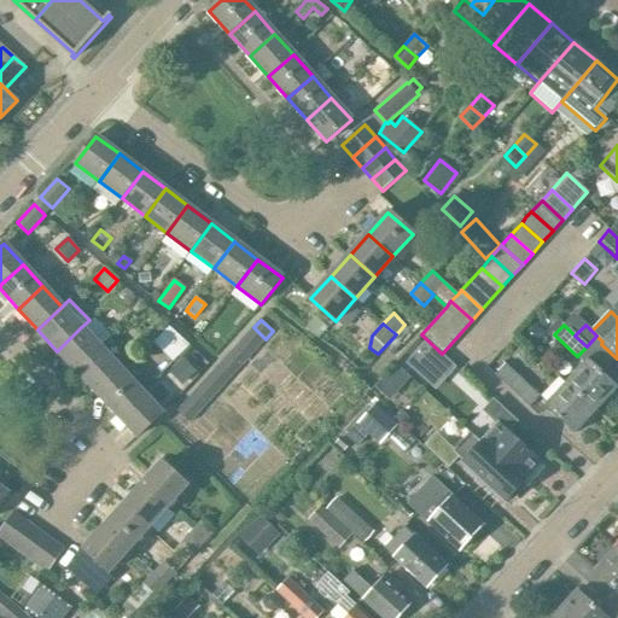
[(57,351),(76,372),(101,349),(81,327),(57,351)]
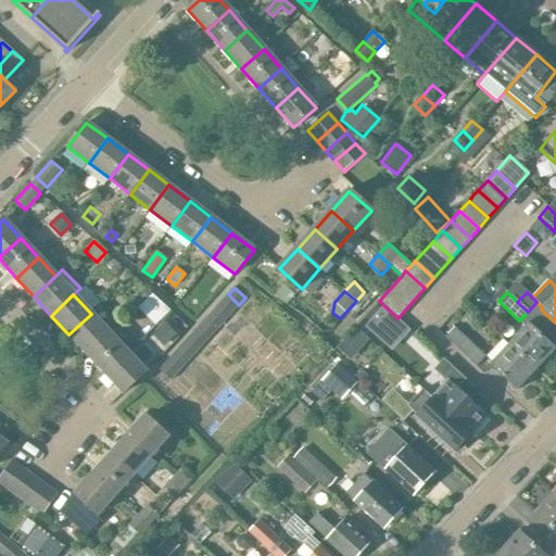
[(228,294),(222,302),(232,312),(239,305),(228,294)]
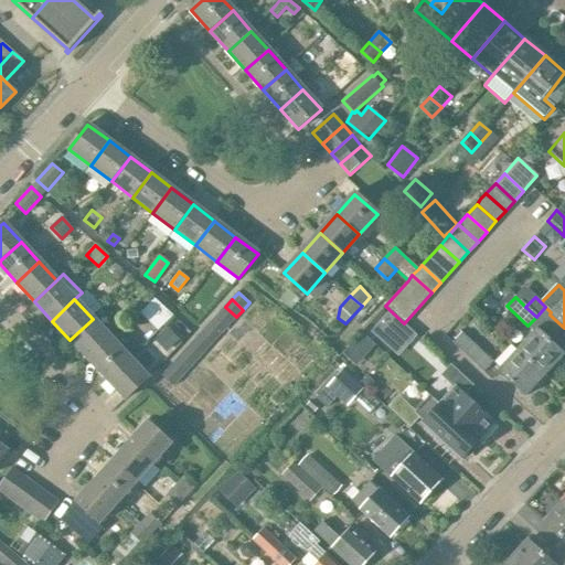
[(155,300),(140,313),(158,330),(172,317),(155,300)]
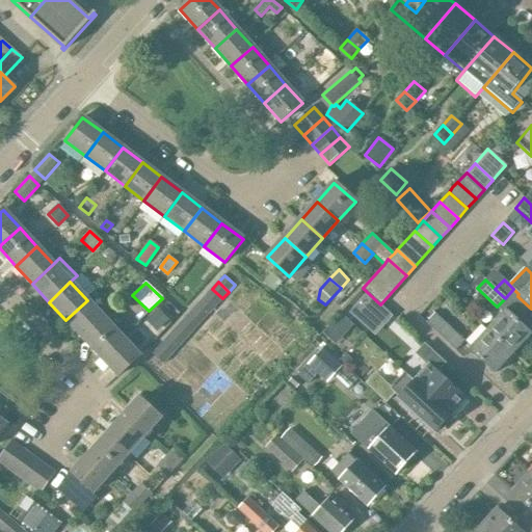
[(212,289),(206,295),(216,304),(222,298),(212,289)]
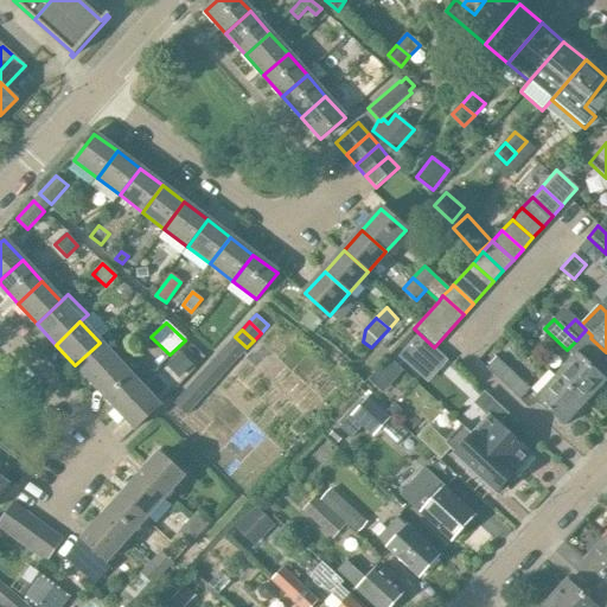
[(411,368),(430,347),(417,336),(398,357),(411,368)]
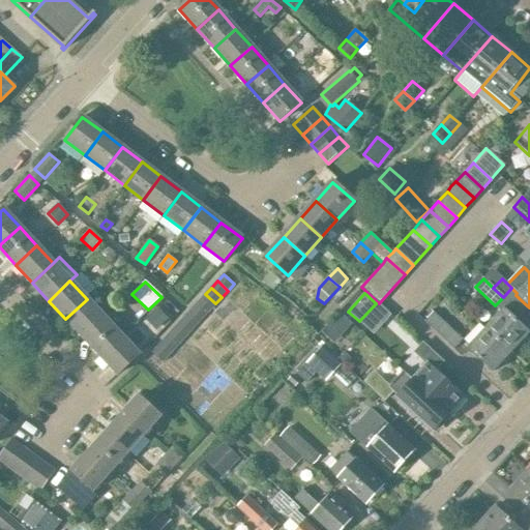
[(205,294),(200,300),(210,310),(215,303),(205,294)]
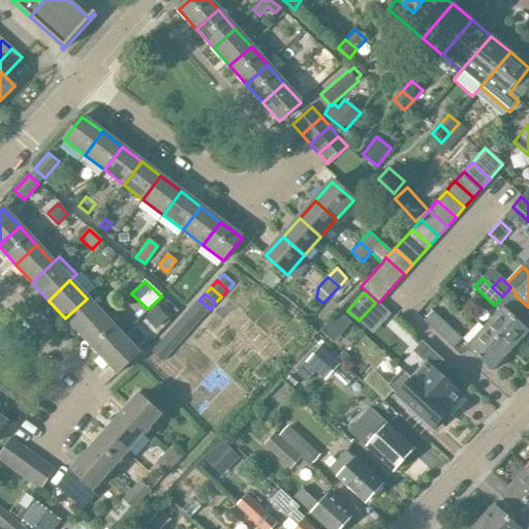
[(65,318),(83,337),(103,317),(87,299),(65,318)]
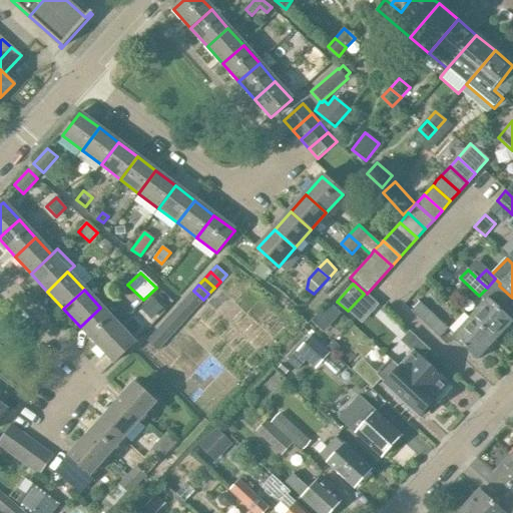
[(197,306),(203,300),(193,291),(187,297),(197,306)]
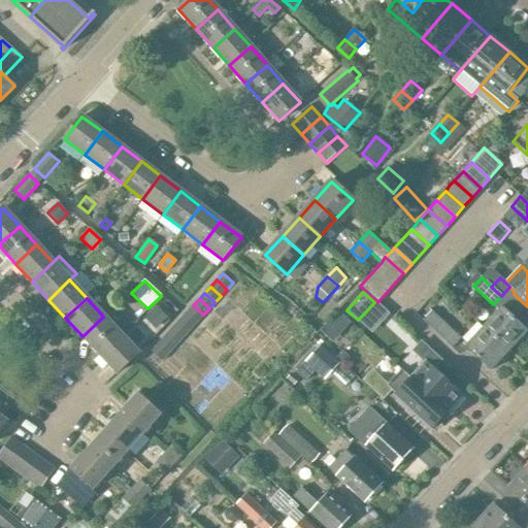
[(198,322),(203,315),(193,305),(187,311),(198,322)]
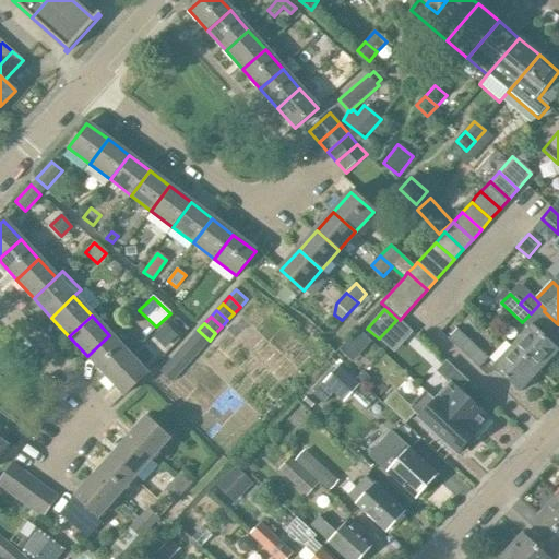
[(165,325),(154,337),(164,347),(176,336),(165,325)]
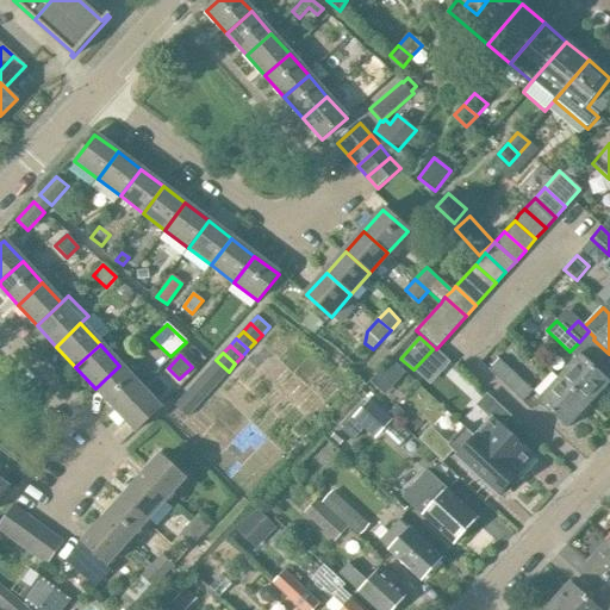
[(558,378),(586,405),(607,383),(578,356),(558,378)]
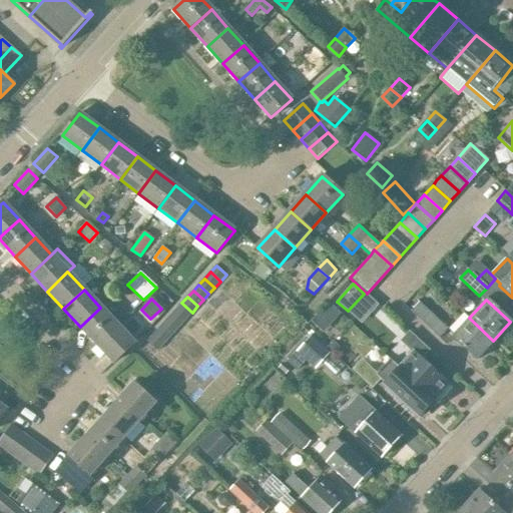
[(181,303),(176,310),(186,319),(192,313),(181,303)]
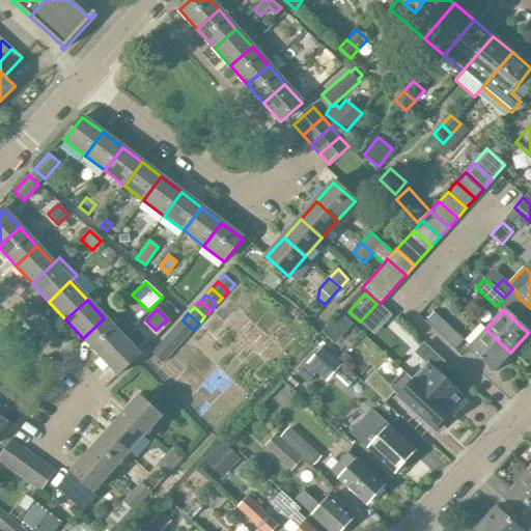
[(340,313),(334,319),(347,331),(353,325),(340,313)]
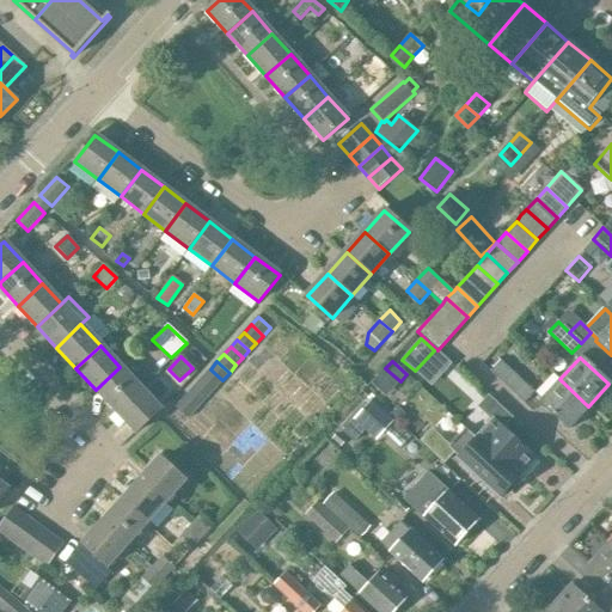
[(490,372),(502,383),(524,404),(533,393),(501,361),(490,372)]
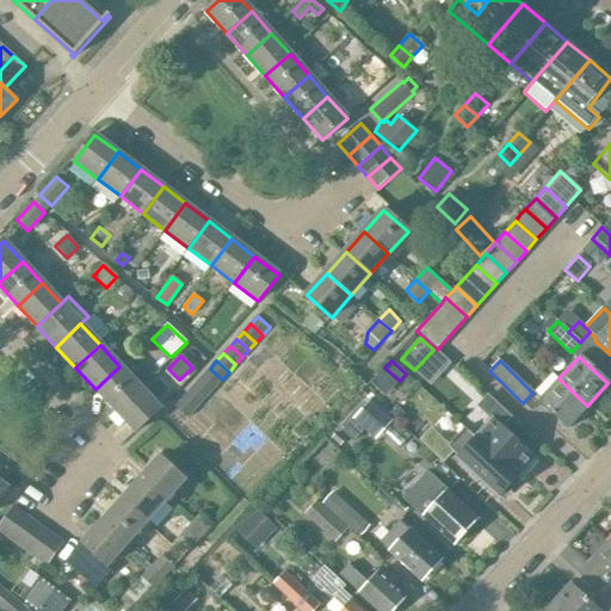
[(96,389),(113,408),(139,387),(119,366),(96,389)]
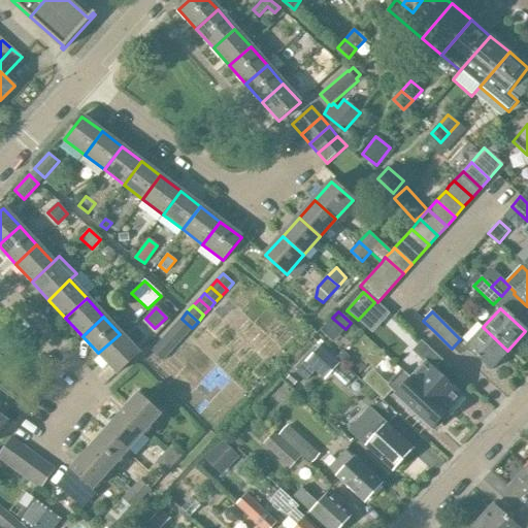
[(186,334),(192,328),(182,319),(175,325),(186,334)]
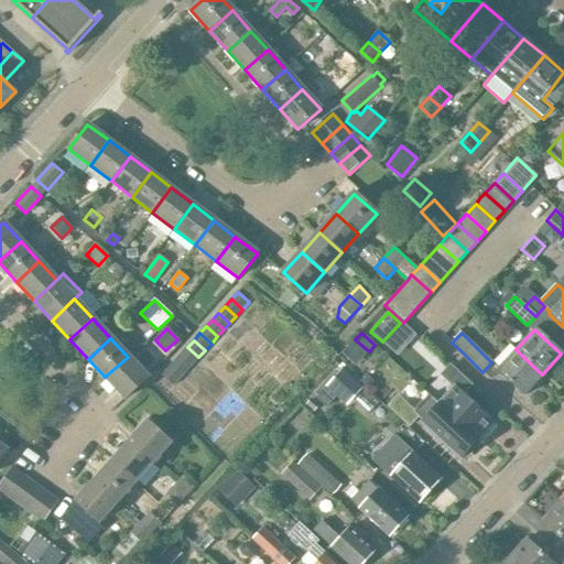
[(187,347),(181,354),(193,364),(198,357),(187,347)]
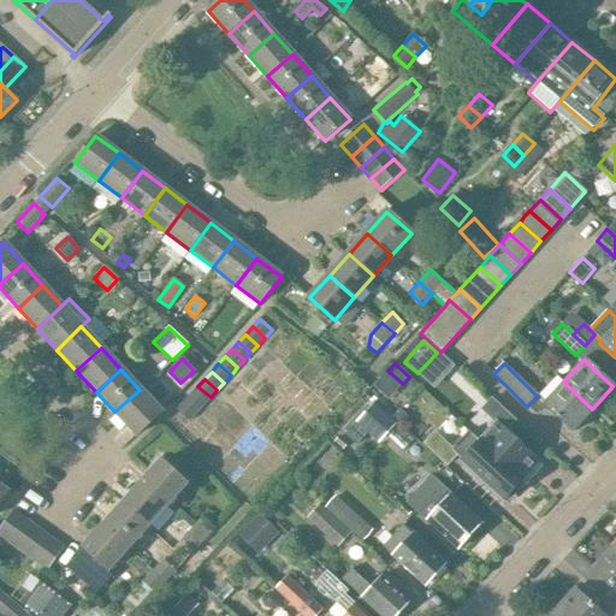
[(572,432),(592,409),(563,381),(542,404),(572,432)]
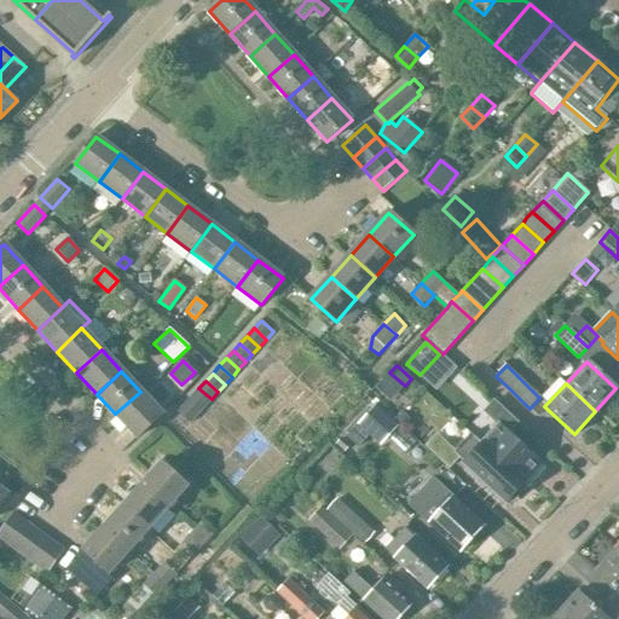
[(198,388),(192,395),(204,408),(212,399),(198,388)]
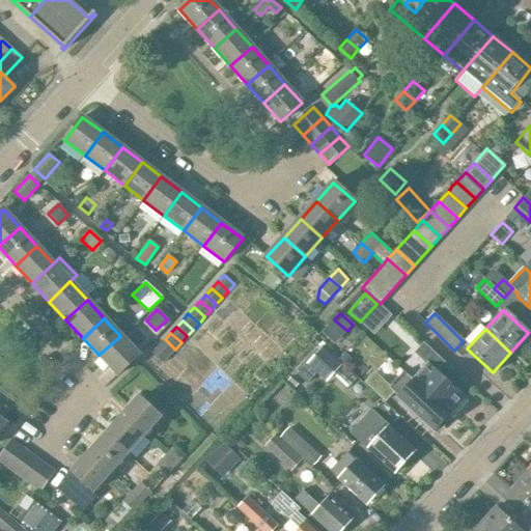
[(120,336),(99,355),(117,375),(138,356),(120,336)]
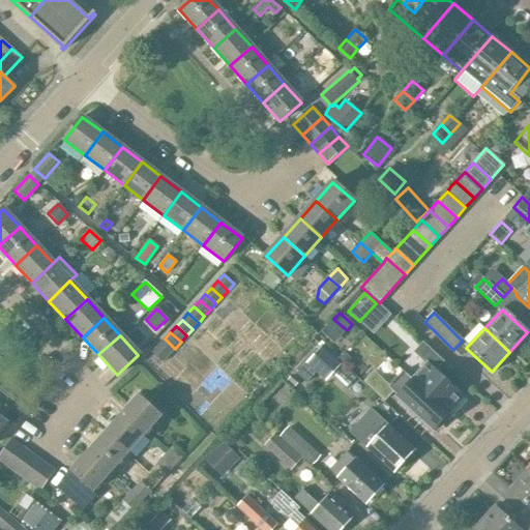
[(165,339),(158,346),(169,355),(175,349),(165,339)]
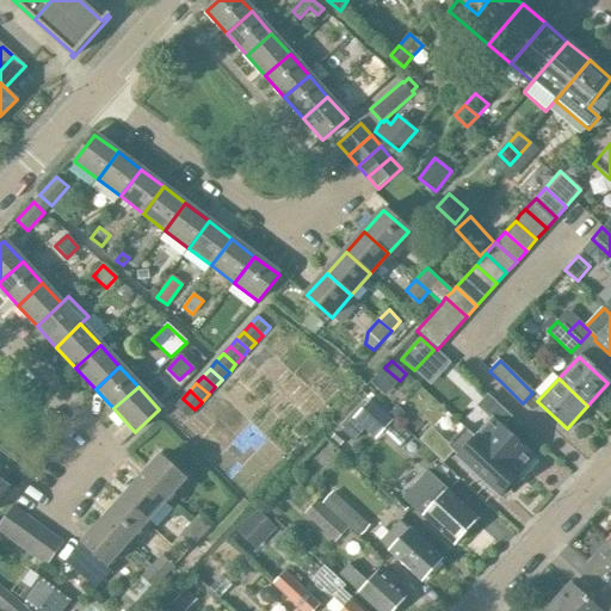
[(493,420),(476,438),(514,474),(532,456),(501,427),(511,418),(488,396),(479,406),(493,420)]
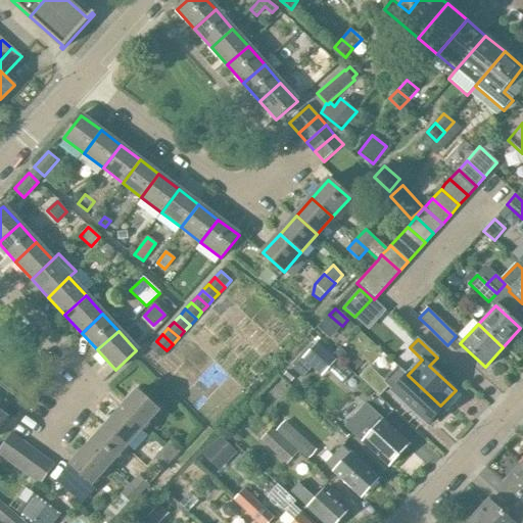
[(167,350),(156,341),(150,347),(160,358),(167,350)]
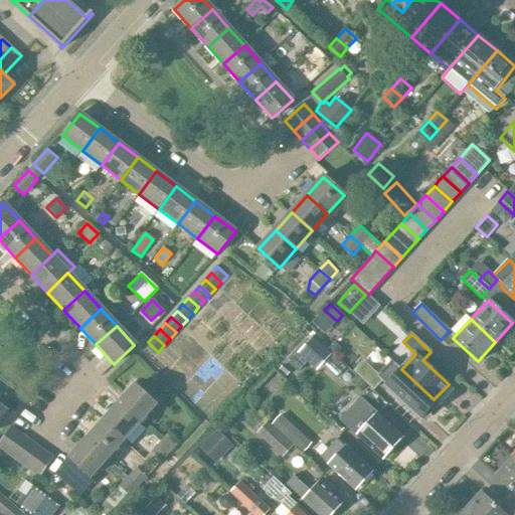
[(297,349),(286,361),(298,372),(308,362),(316,370),(331,354),(313,337),(300,351),(297,349)]
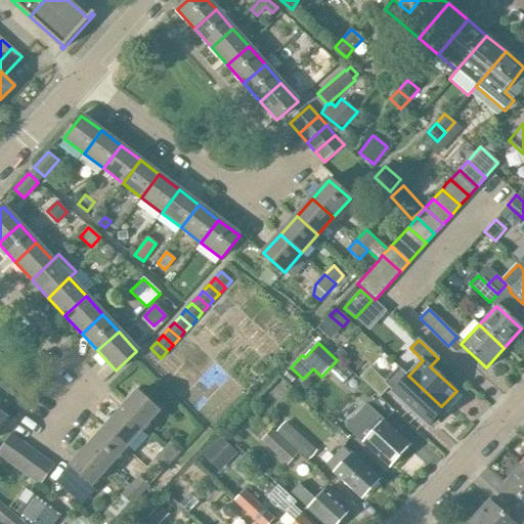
[(369,367),(361,377),(380,395),(388,387),(428,425),(434,419),(436,421),(445,412),(442,409),(443,408),(441,406),(408,376),(399,366),(385,382),(369,367)]
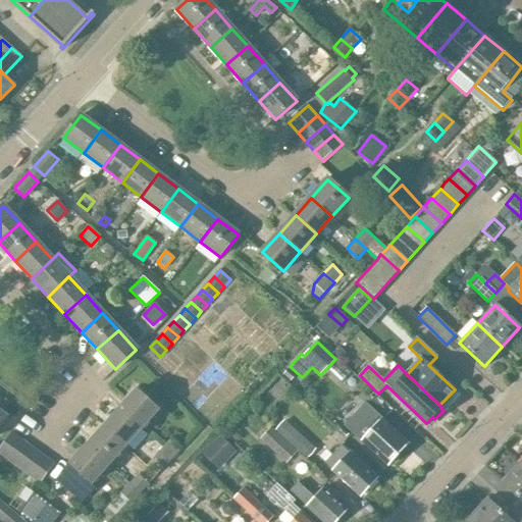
[(289,368),(284,373),(292,380),(296,375),(289,368)]
